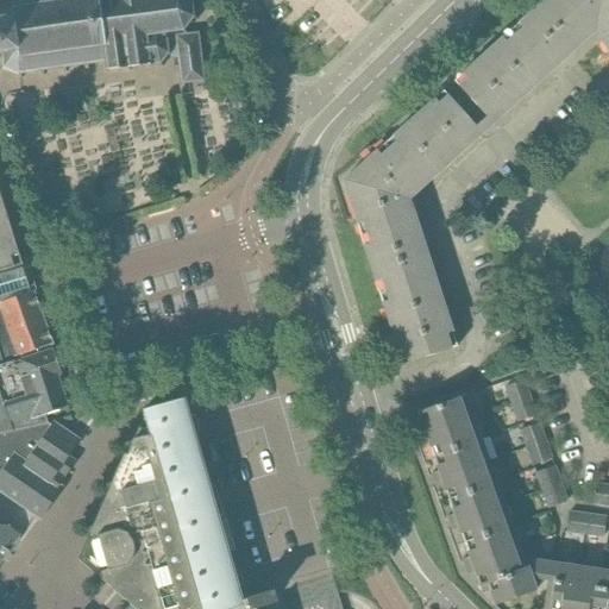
[(10,0),(12,8),(0,11),(1,18),(0,17),(0,52),(2,52),(4,67),(0,68),(0,69),(1,71),(5,69),(18,75),(18,79),(23,79),(22,74),(105,63),(106,69),(105,71),(107,73),(108,70),(126,68),(127,71),(159,67),(159,68),(163,67),(161,63),(167,55),(170,56),(170,58),(179,57),(181,83),(203,81),(198,33),(187,35),(184,30),(192,19),(198,20),(199,18),(193,16),(192,4),(196,0),(195,0),(10,0)]
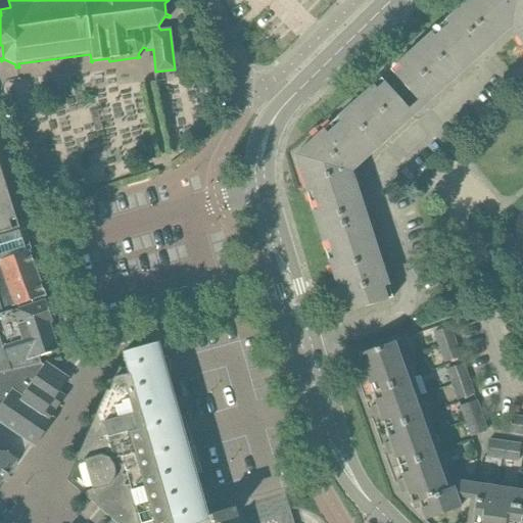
[(411,51),(390,69),(418,101),(423,106),(431,99),(427,95),(439,84),(447,77),(508,22),(522,8),(522,0),(467,0),(445,19),(432,32),(428,36),(419,44),(411,51)]
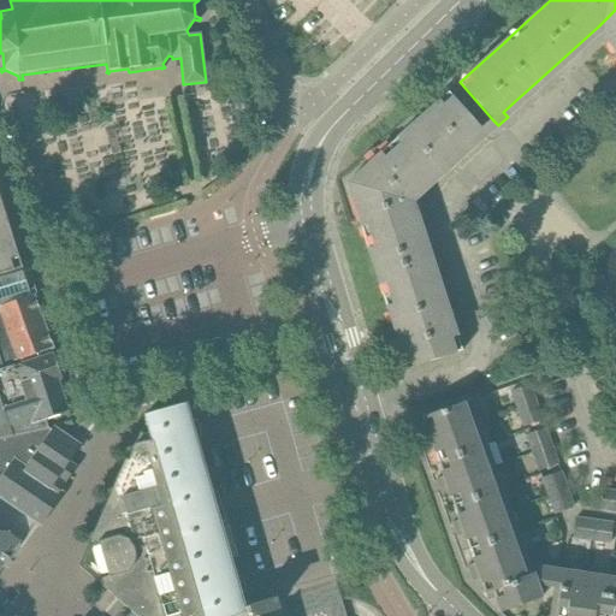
[(381,153),(348,184),(357,218),(361,229),(368,226),(374,247),(368,248),(369,253),(372,262),(380,285),(386,283),(394,304),(386,306),(389,312),(391,321),(392,325),(392,326),(397,338),(407,369),(462,351),(458,339),(452,341),(406,200),(473,138),(478,144),(487,135),(483,129),(449,92),(425,113),(428,118),(416,129),(413,124),(397,138),(381,153)]
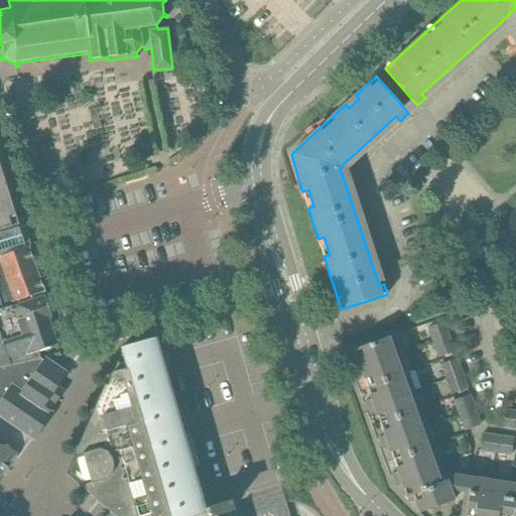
[(0,230),(19,225),(12,206),(0,164),(0,230)]
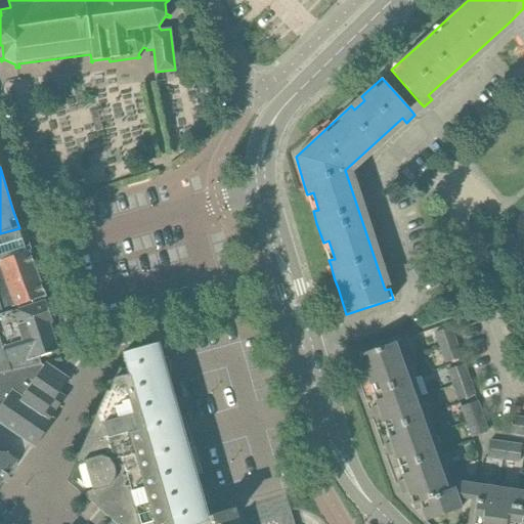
[(0,258),(0,270),(6,289),(7,294),(40,284),(29,251),(27,252),(26,250),(0,258)]
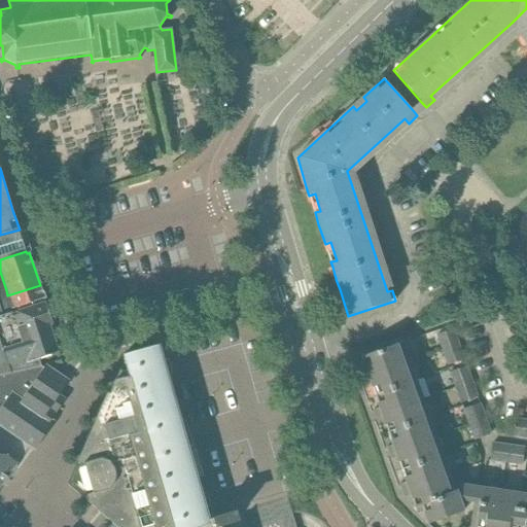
[(51,319),(40,285),(7,295),(15,319),(19,329),(51,319)]
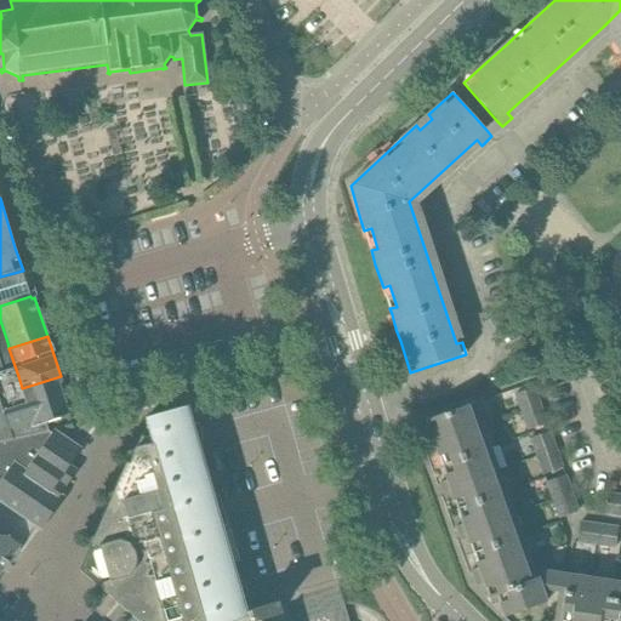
[(0,343),(0,381),(18,376),(9,348),(7,342),(0,343)]
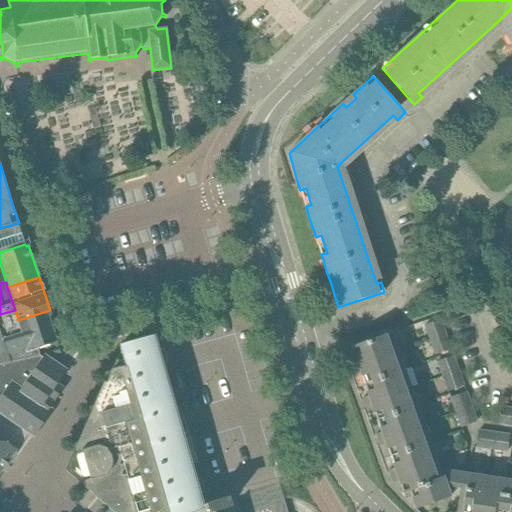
[(0,342),(5,360),(28,353),(23,336),(18,320),(15,310),(0,314),(0,342)]
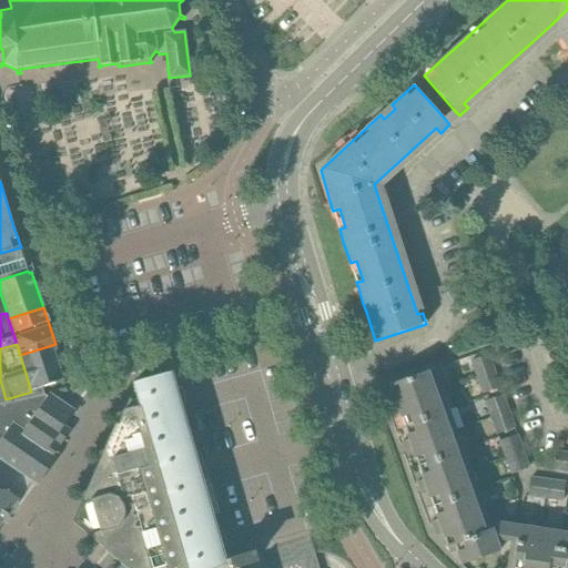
[(57,348),(56,344),(20,355),(26,373),(57,363),(52,351),(57,348)]
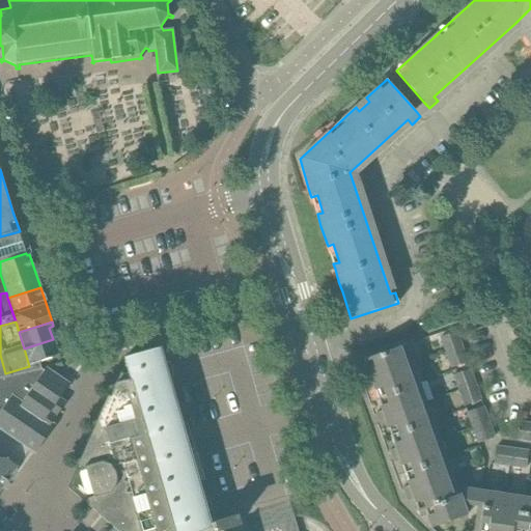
[(441,337),(446,353),(462,347),(456,332),(441,337)]
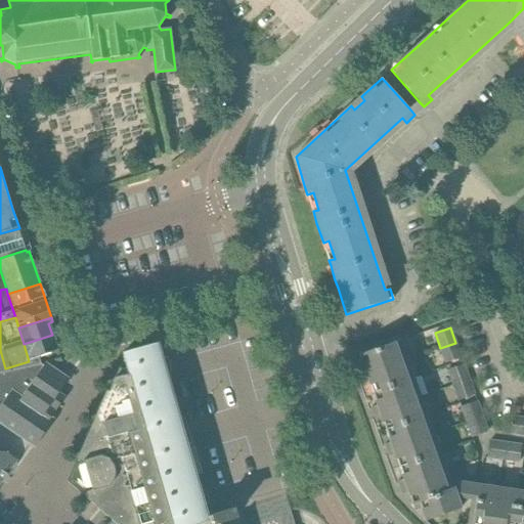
[(52,335),(24,344),(29,361),(39,358),(39,357),(57,351),(52,335)]
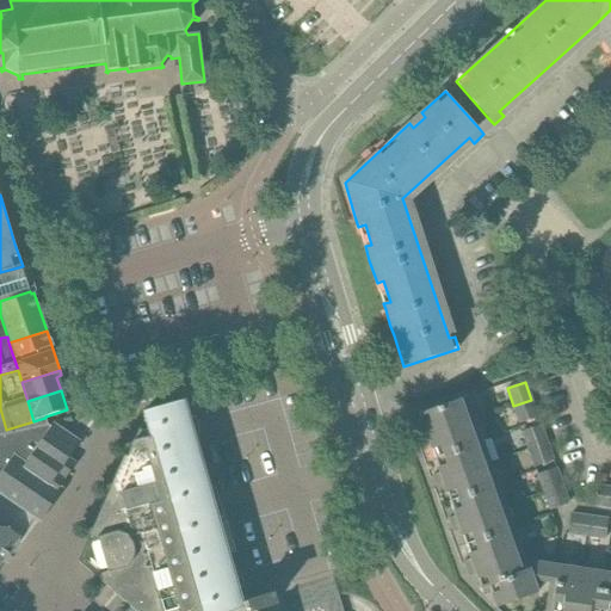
[(270,599),(269,594),(242,602),(218,522),(184,401),(184,400),(144,412),(148,426),(139,429),(136,437),(134,442),(82,561),(141,610),(271,610),(271,606),(272,606),(270,599)]
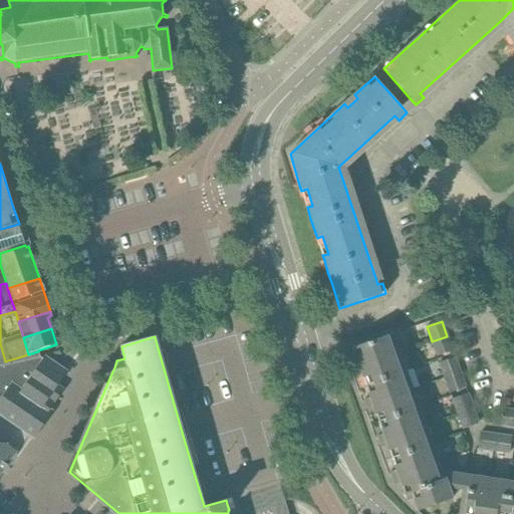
[(388,336),(370,342),(352,348),(357,361),(351,363),(355,375),(361,373),(370,398),(364,400),(368,412),(374,410),(382,434),(377,436),(381,448),(388,446),(397,470),(391,472),(395,484),(401,482),(408,500),(413,498),(418,511),(452,499),(445,479),(439,481),(388,336)]
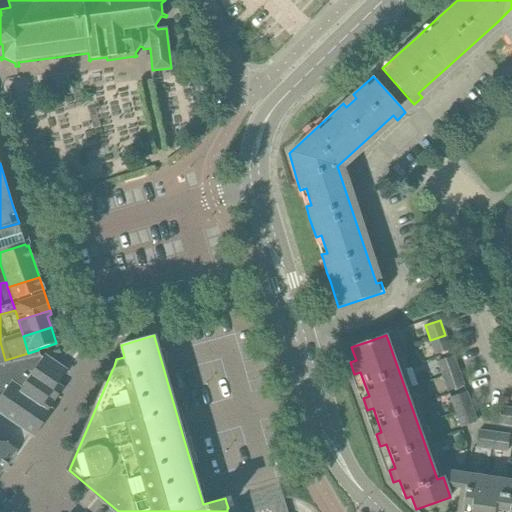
[(451,349),(445,335),(430,340),(435,355),(451,349)]
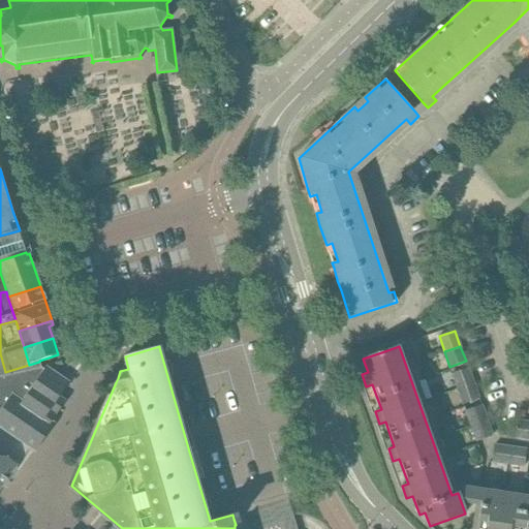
[(39,362),(29,365),(5,372),(0,374),(0,427),(35,452),(54,424),(52,422),(66,400),(60,396),(68,383),(45,368),(43,370),(41,368),(39,362)]
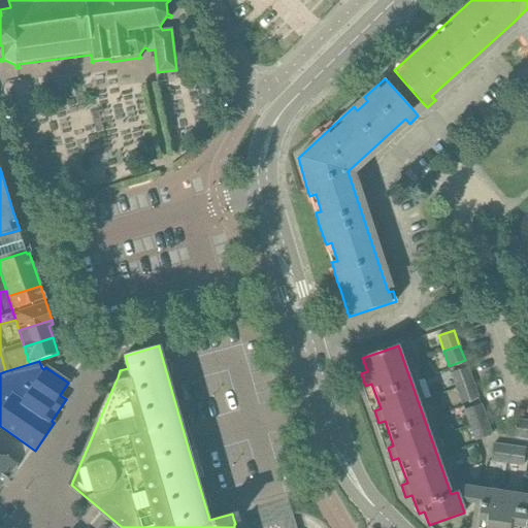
[(451,372),(457,388),(472,383),(467,367),(451,372)]
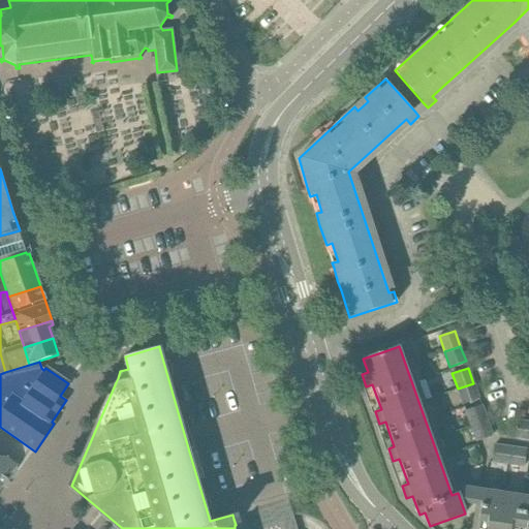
[(479,399),(473,383),(458,389),(463,404),(479,399)]
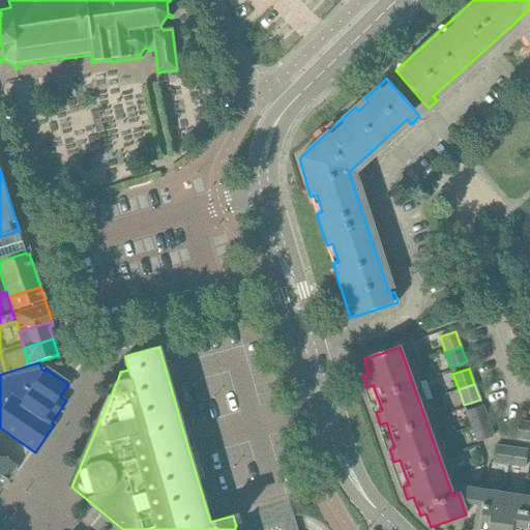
[(466,412),(472,427),(488,421),(482,406),(466,412)]
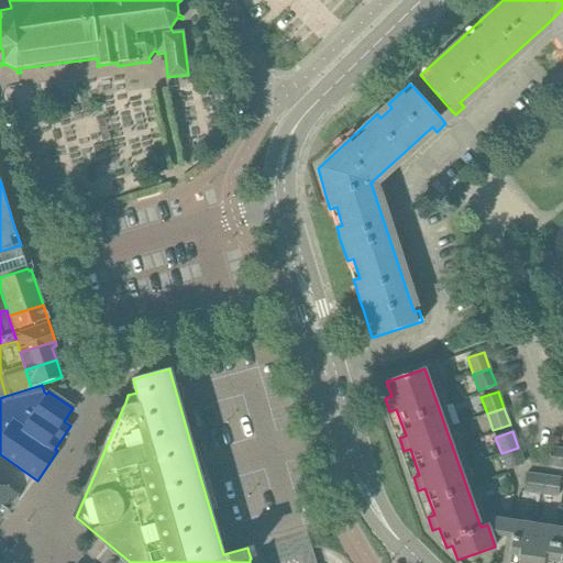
[(523,464),(518,448),(501,453),(507,470),(523,464)]
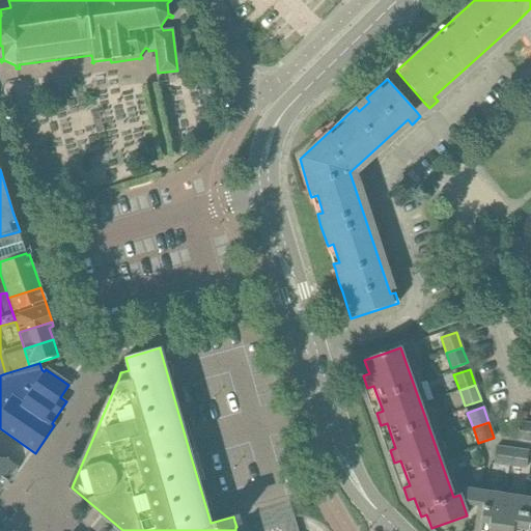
[(518,439),(528,441),(530,424),(520,422),(518,439)]
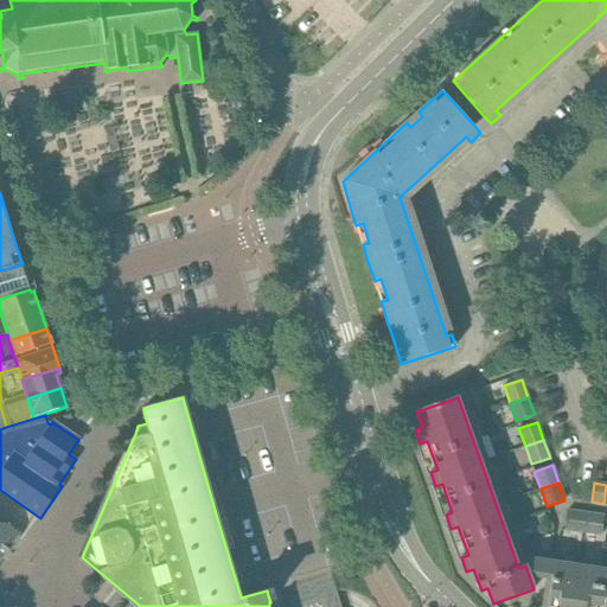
[(564,529),(582,532),(586,512),(567,510),(564,529)]
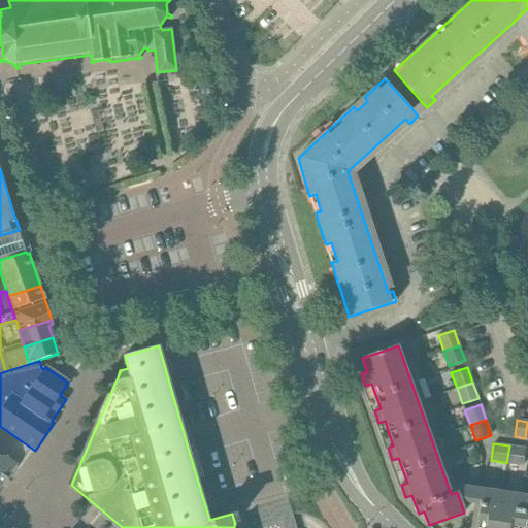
[(525,449),(509,446),(506,463),(523,465),(525,449)]
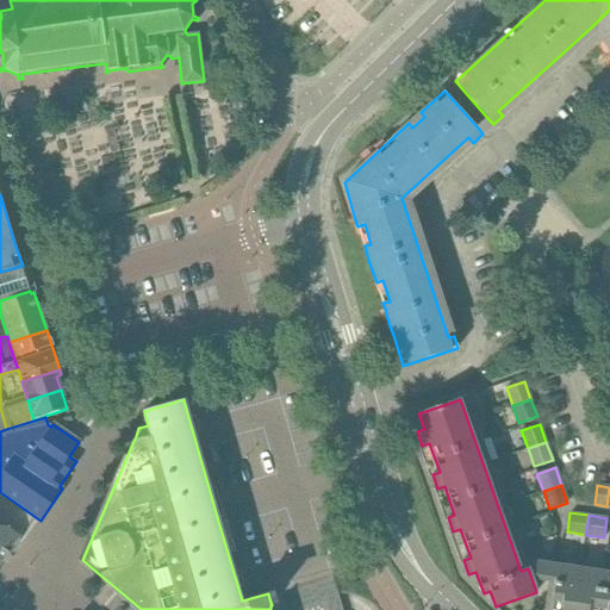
[(0,562),(4,558),(19,536),(0,521),(0,562)]
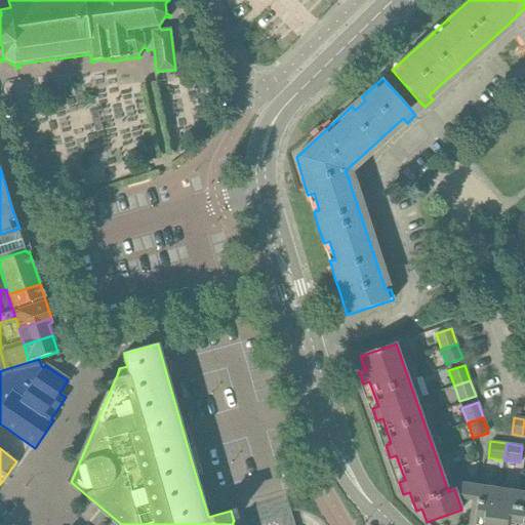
[(524,524),(524,498),(478,492),(473,524),(524,524)]
